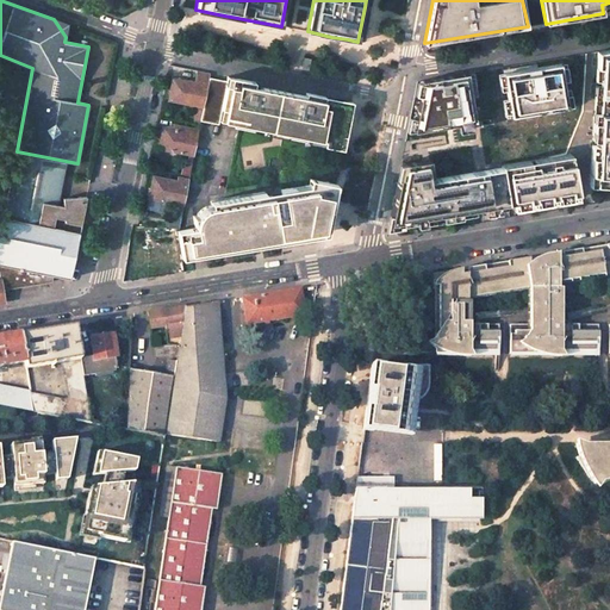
[(609,48),(597,51),(597,66),(602,67),(596,155),(592,155),(590,178),(595,178),(609,179),(609,48)]
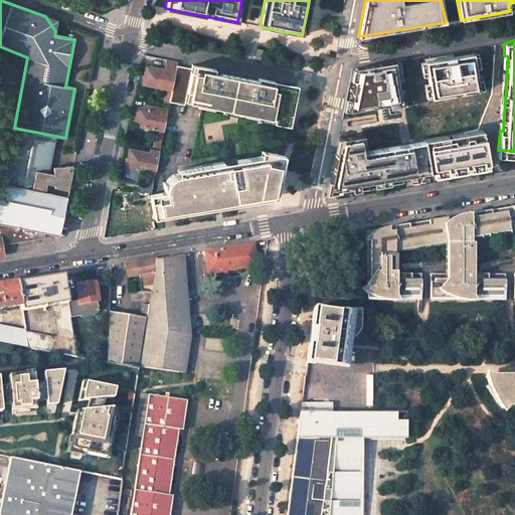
[(473,53),(425,61),(431,98),(479,90),(473,53)]
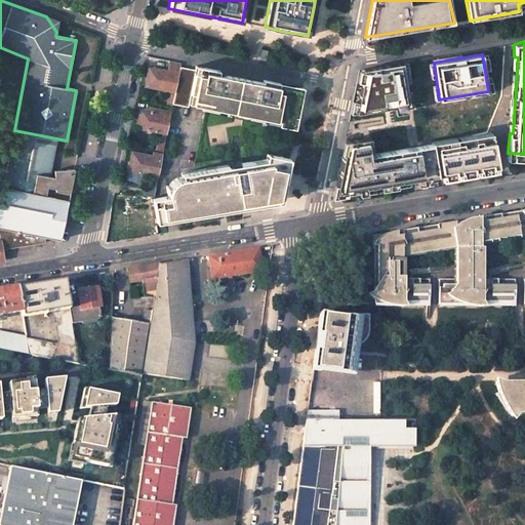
[(518,57),(514,56),(510,133),(513,133),(518,57)]
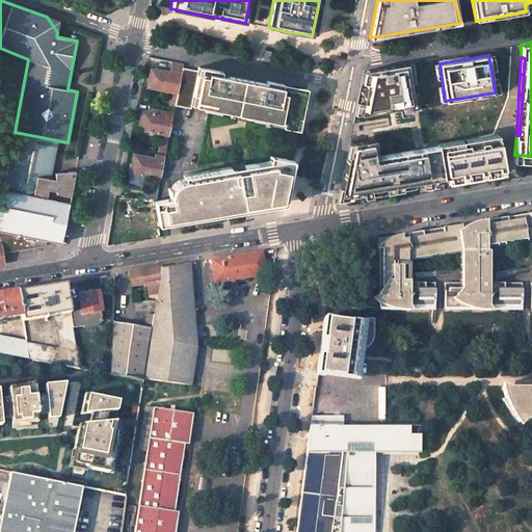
[(183,63),(174,61),(171,71),(151,67),(149,77),(147,86),(178,92),(183,63)]
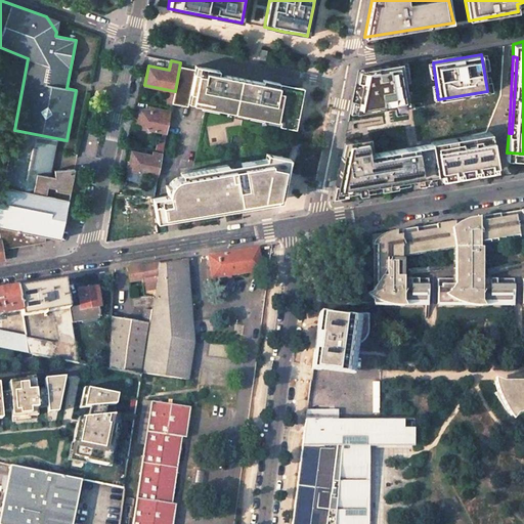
[(219,71),(180,62),(175,91),(172,103),(187,106),(188,102),(219,108),(219,107),(241,112),(239,117),(291,127),(299,90),(218,74),(219,71)]
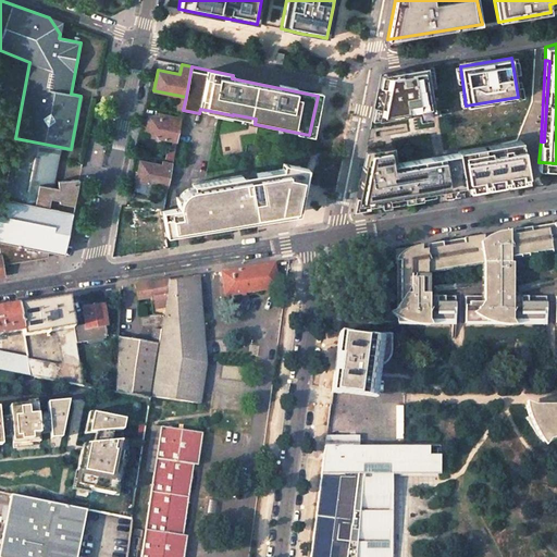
[(426,66),(386,73),(378,120),(434,110),(426,66)]
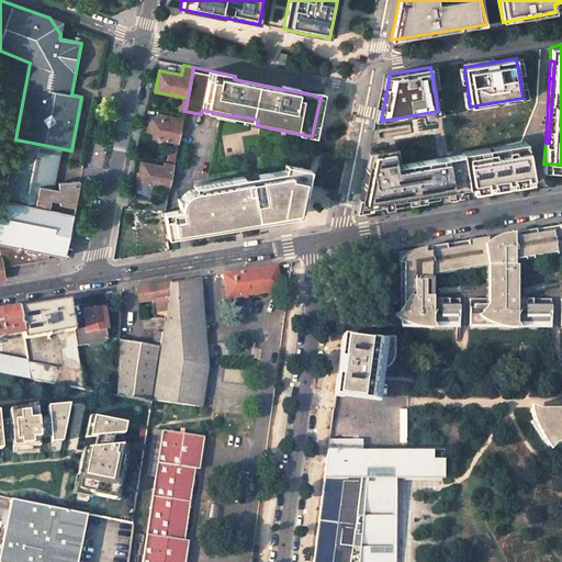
[(161,114),(160,117),(150,116),(148,127),(146,136),(179,143),(183,119),(161,114)]
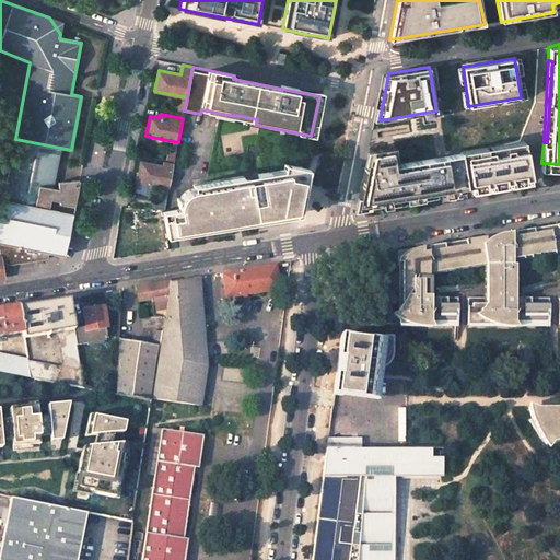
[(0,255),(0,256),(2,266),(47,258),(48,253),(65,255),(70,225),(78,179),(58,182),(59,194),(51,191),(60,148),(15,139),(3,198),(0,197),(0,255)]
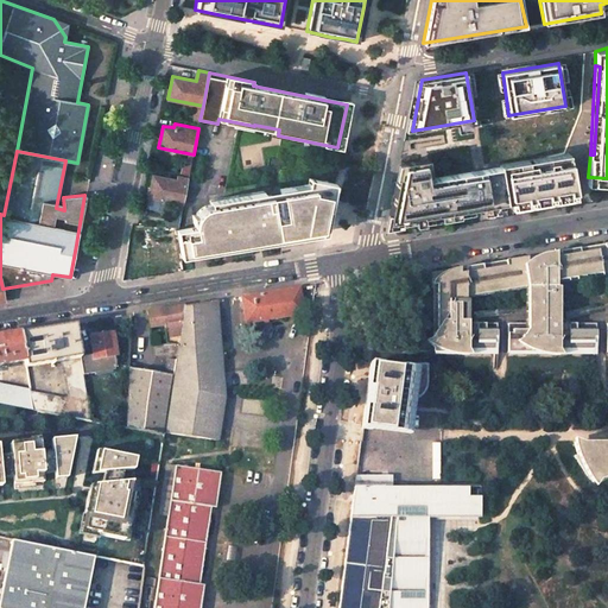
[(546,157),(499,164),(500,166),(506,202),(510,201),(575,190),(570,162),(568,152),(546,157)]
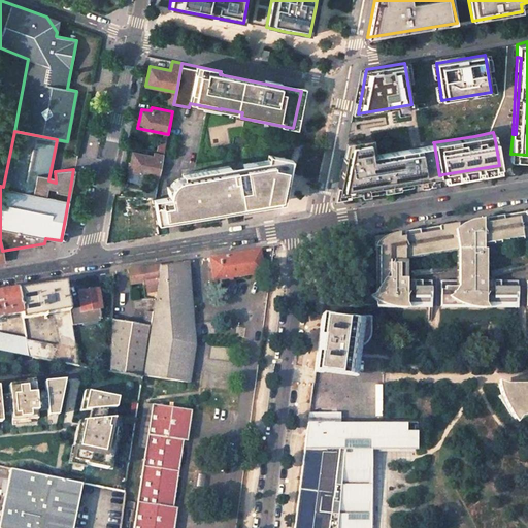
[(371,136),(352,140),(353,147),(345,149),(336,192),(439,175),(434,144),(373,155),(371,136)]
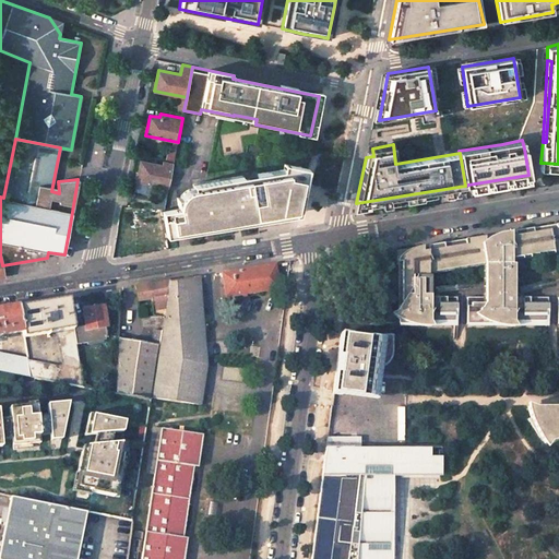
[(162,165),(140,161),(138,173),(137,181),(168,188),(173,164),(163,162),(162,165)]
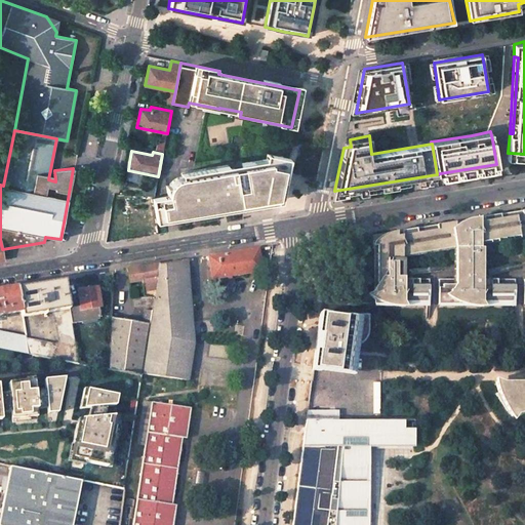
[(167,193),(152,195),(155,215),(170,213),(171,217),(240,206),(240,202),(278,196),(285,158),(282,158),(282,156),(182,172),(182,175),(178,176),(174,177),(171,180),(169,183),(166,184),(167,193)]
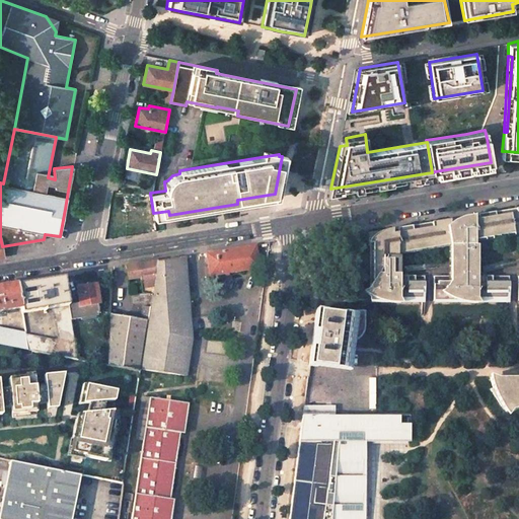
[(410,226),(368,233),(371,250),(372,281),(365,293),(371,297),(371,301),(425,300),(425,277),(398,277),(398,268),(397,253),(450,244),(450,261),(450,271),(451,276),(434,277),(434,301),(509,300),(509,277),(477,276),(477,272),(477,245),(474,245),(474,240),(518,232),(518,276),(518,277),(518,300),(518,207),(492,212),(431,222),(410,226)]
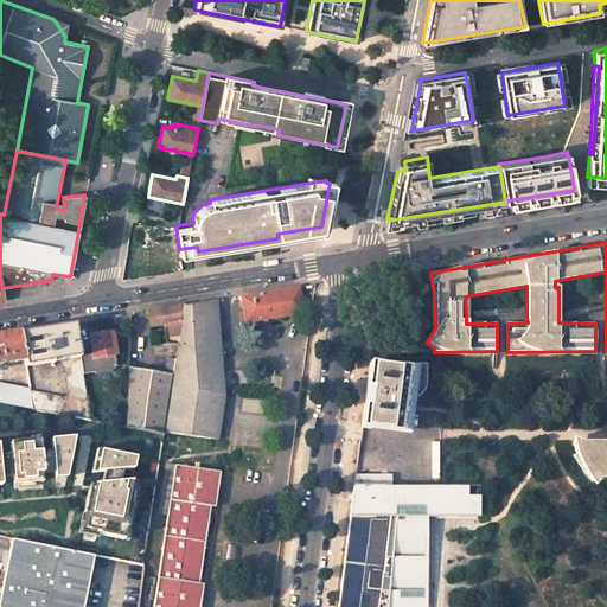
[(299,286),(241,295),(246,323),(304,312),(299,286)]
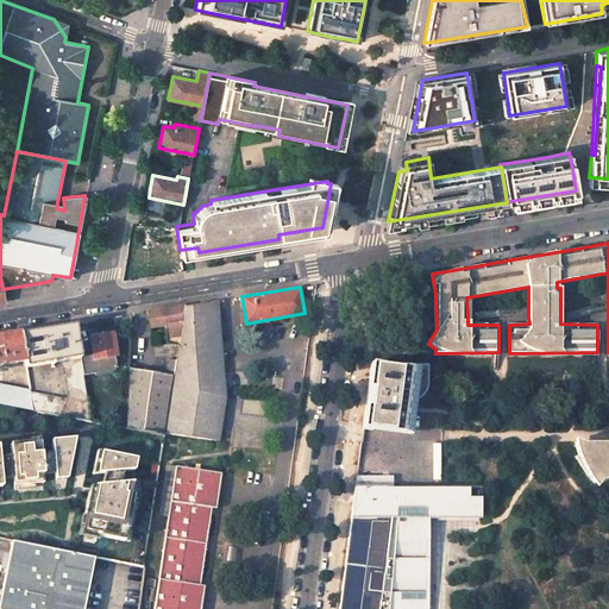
[(217,301),(182,307),(177,341),(176,344),(175,358),(174,360),(173,376),(164,433),(219,441),(225,397),(217,301)]
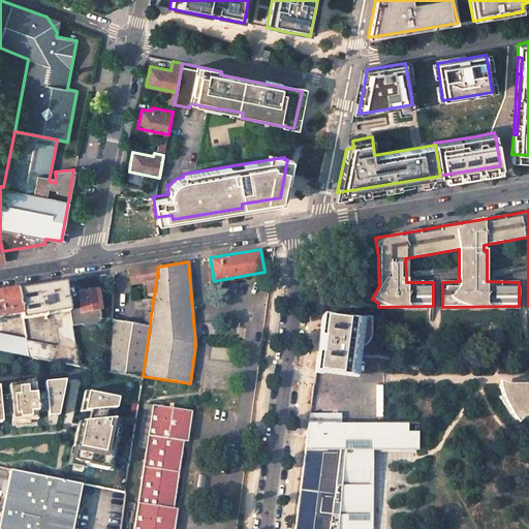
[(137,270),(128,271),(130,284),(144,282),(146,299),(154,297),(158,267),(137,270)]
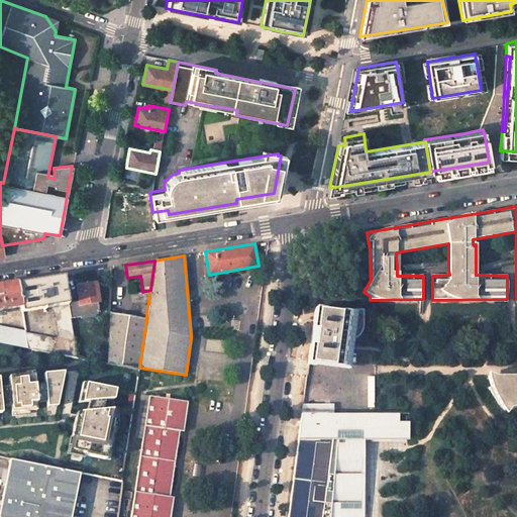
[(110,268),(96,270),(97,280),(110,278),(110,268)]
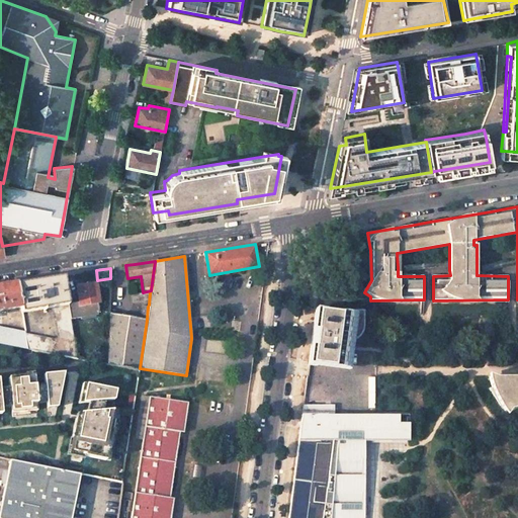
[(38,280),(17,284),(20,308),(22,313),(55,308),(60,337),(54,339),(25,334),(27,349),(77,358),(64,276),(38,280)]
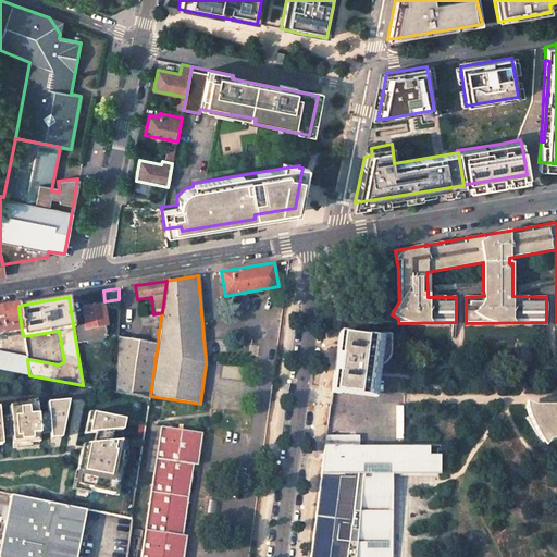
[(0,308),(0,334),(22,331),(19,306),(0,308)]
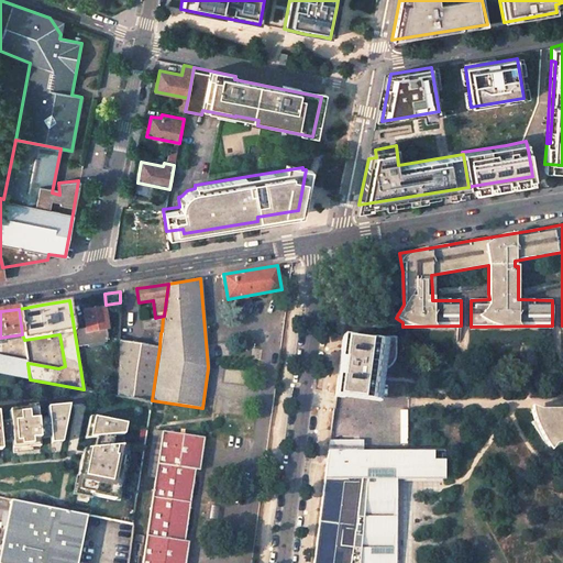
[(105,309),(84,312),(87,332),(108,329),(105,309)]
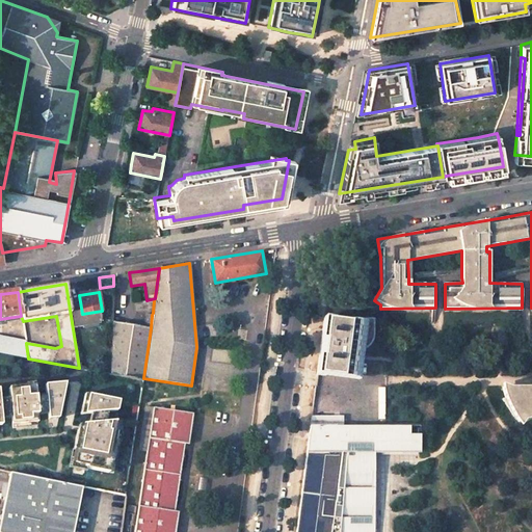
[(154,300),(134,300),(135,312),(153,313),(154,300)]
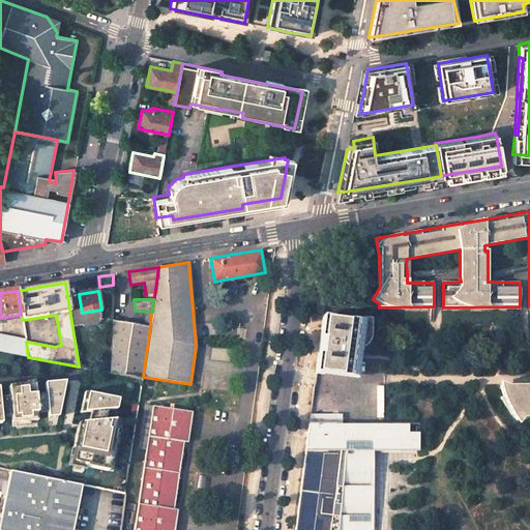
[(144,326),(112,320),(110,372),(142,379),(143,377),(150,327),(151,314),(146,313),(144,326)]
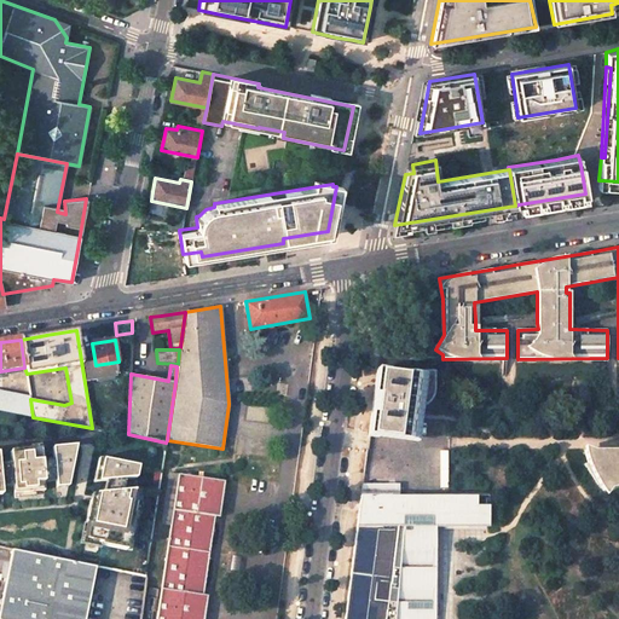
[(405,371),(376,371),(368,437),(414,437),(416,417),(416,414),(417,411),(420,409),(428,403),(431,400),(433,395),(433,393),(434,389),(434,371),(405,371)]
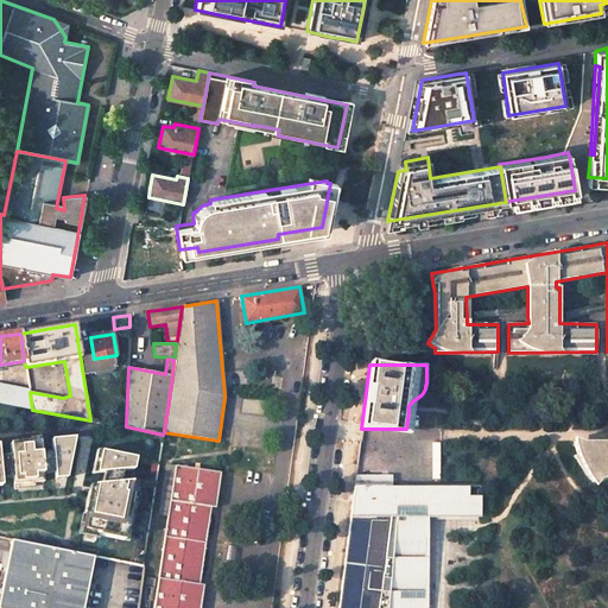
[(0,382),(0,403),(32,410),(30,392),(29,390),(0,382)]
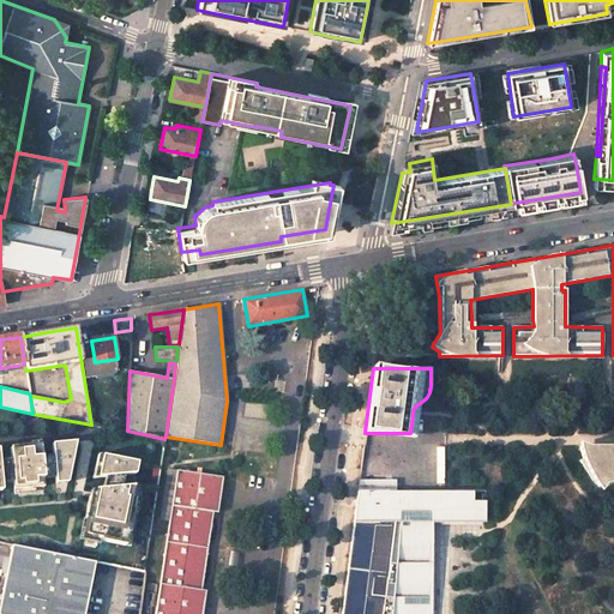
[(13,482),(14,494),(36,493),(35,488),(44,487),(43,479),(55,477),(56,485),(68,483),(76,441),(53,444),(53,456),(41,457),(41,445),(11,447),(11,459),(0,461),(0,471),(1,483),(13,482)]
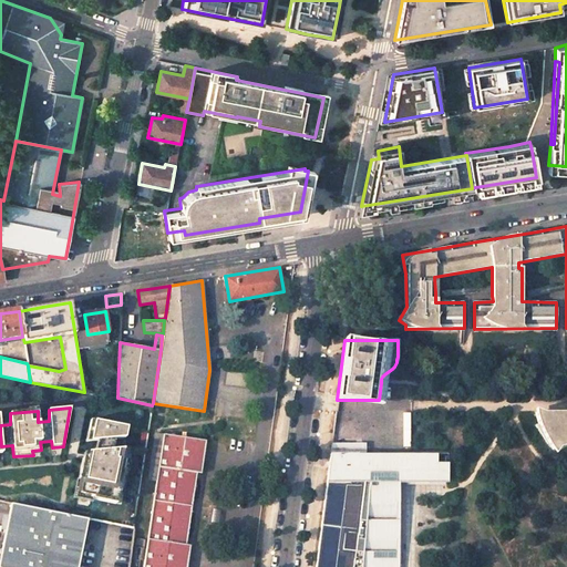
[(566,412),(536,413),(539,425),(535,425),(548,446),(549,445),(553,451),(566,446),(566,412)]
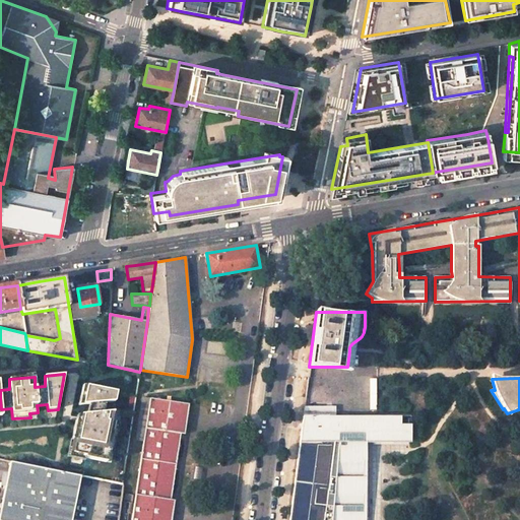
[(118,392),(84,385),(80,405),(90,404),(88,415),(78,416),(70,455),(108,463),(110,452),(111,453),(113,444),(111,444),(113,435),(115,435),(119,412),(104,413),(106,403),(116,402),(118,392)]
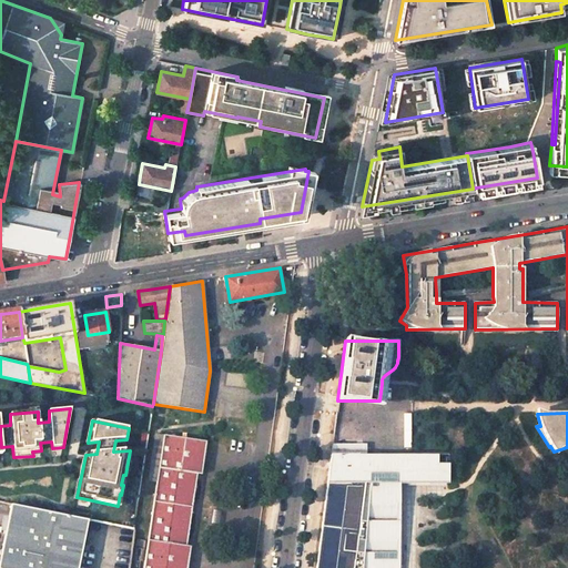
[(376,430),(382,430),(382,444),(408,444),(408,435),(392,435),(392,422),(376,422),(376,430)]
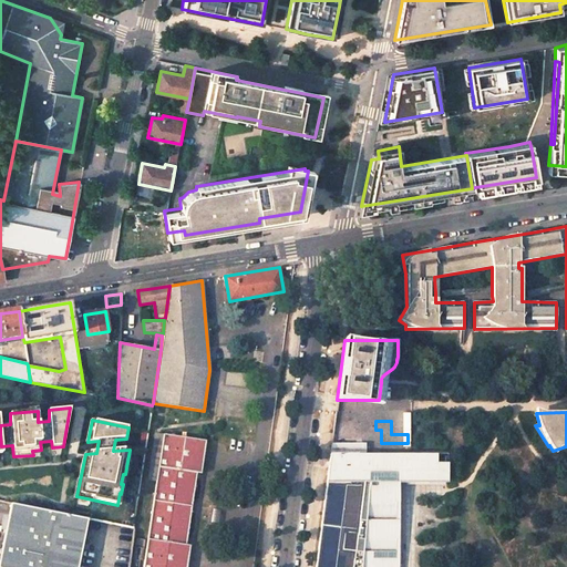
[(205,441),(154,433),(147,480),(156,482),(143,566),(187,566),(191,545),(186,545),(196,474),(200,475),(205,441)]
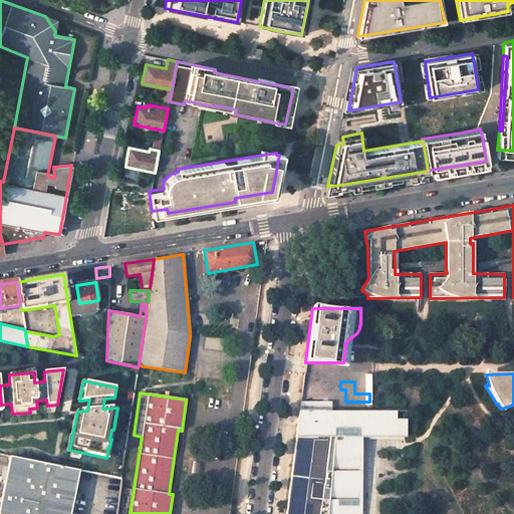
[(406,411),(298,411),(285,513),(361,513),(362,439),(367,439),(404,439),(404,430),(407,430),(406,411)]
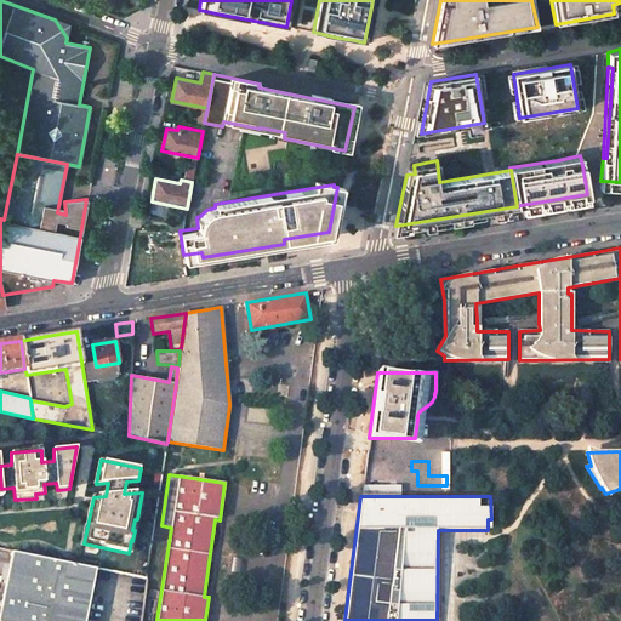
[(0,611),(0,620),(85,620),(96,569),(12,552),(0,611)]
